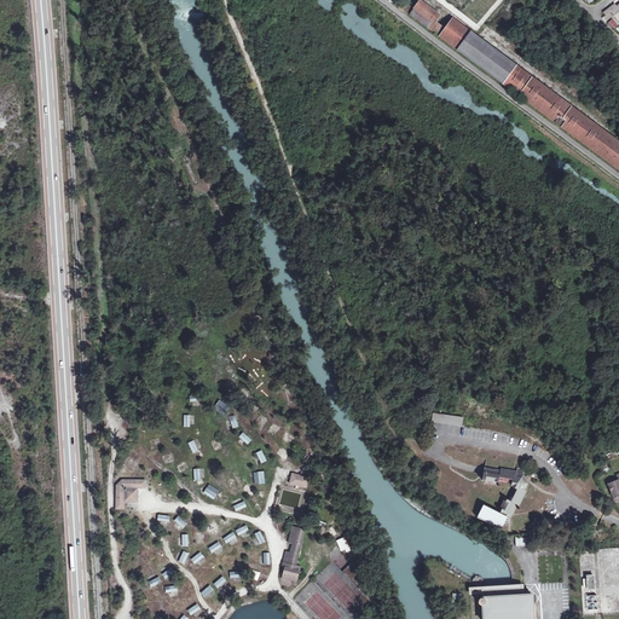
[(618,142),(452,18),(445,28),(437,22),(441,16),(420,0),(417,5),(414,9),(410,13),(618,168),(618,142)]
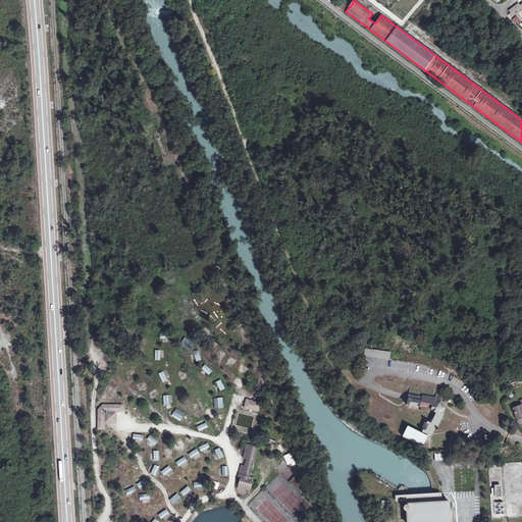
[(521,2),(520,5),(518,3),(510,9),(512,12),(516,9),(521,16),(521,15),(521,2)]
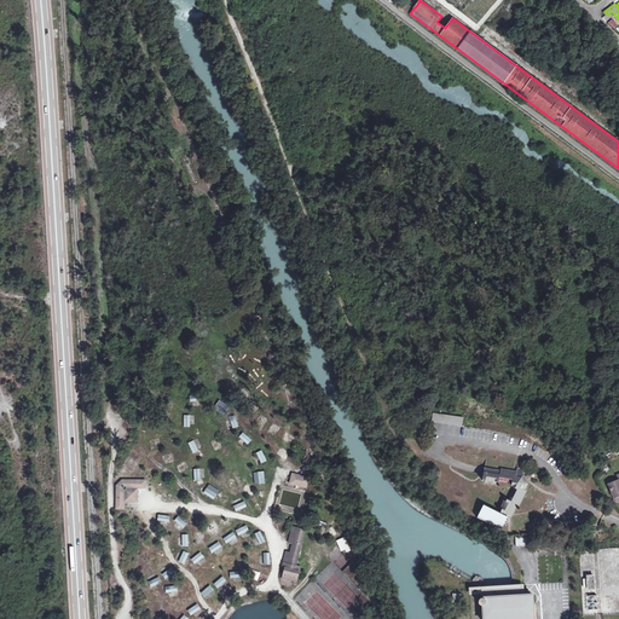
[(220,412),(225,404),(219,399),(213,408),(220,412)]
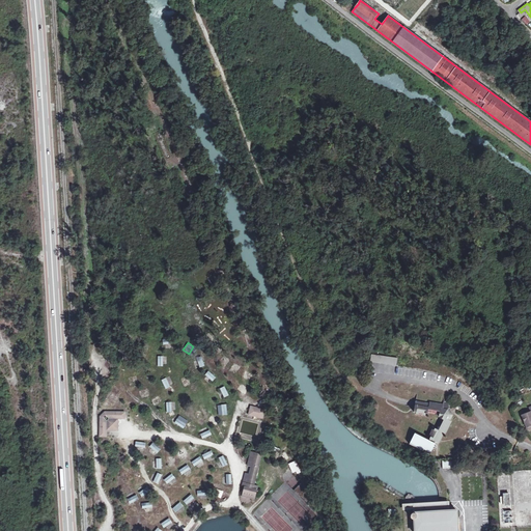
[(397,357),(370,355),(370,362),(396,364),(397,357)]
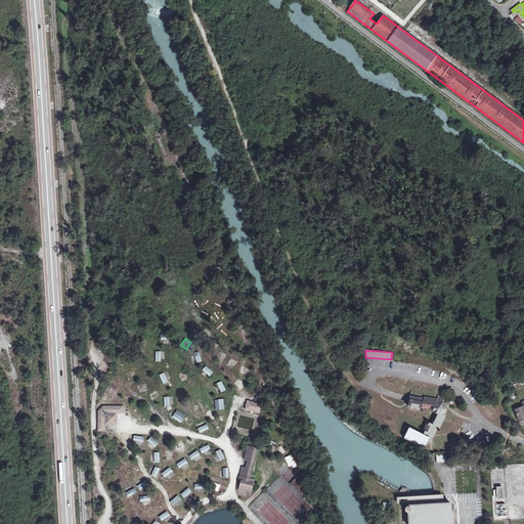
[(193,363),(202,361),(199,352),(190,355),(193,363)]
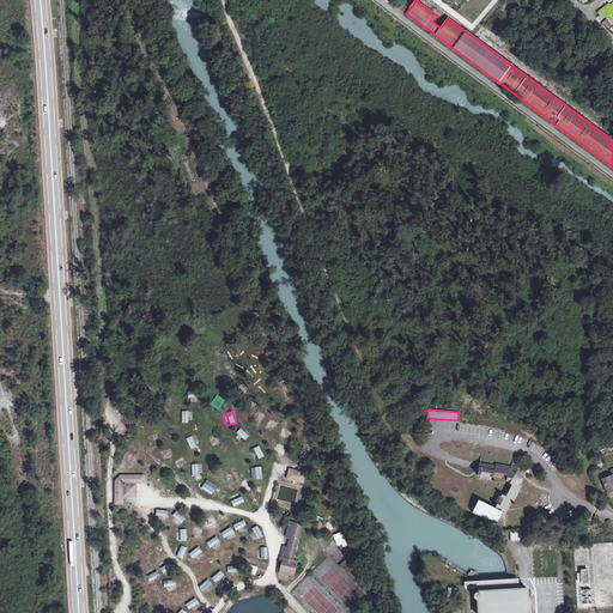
[(240,428),(236,432),(238,435),(236,438),(242,443),(249,435),(240,428)]
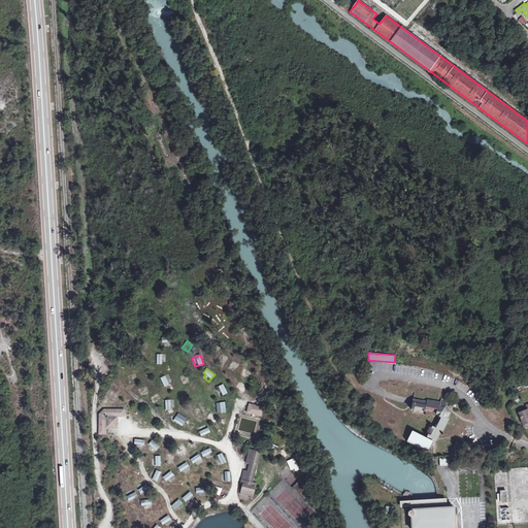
[(164,387),(169,385),(165,375),(160,377),(164,387)]
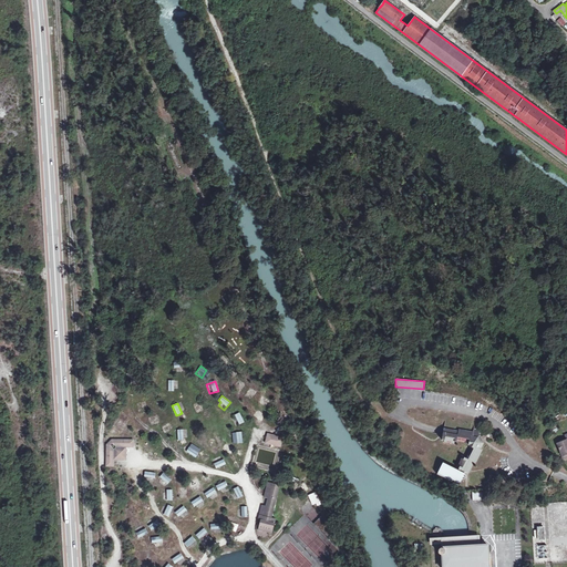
[(240,413),(232,418),(236,426),(245,422),(240,413)]
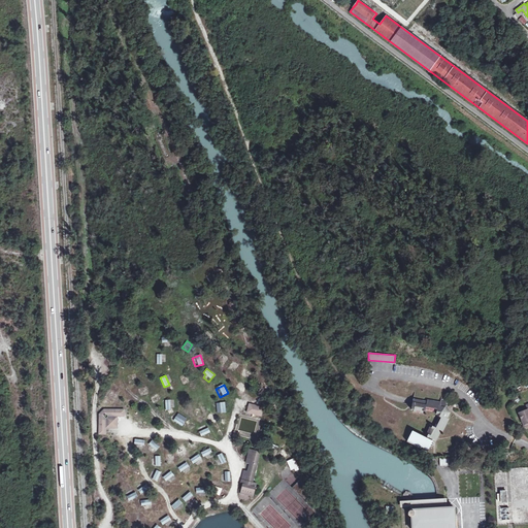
[(226,413),(225,401),(216,402),(217,413),(226,413)]
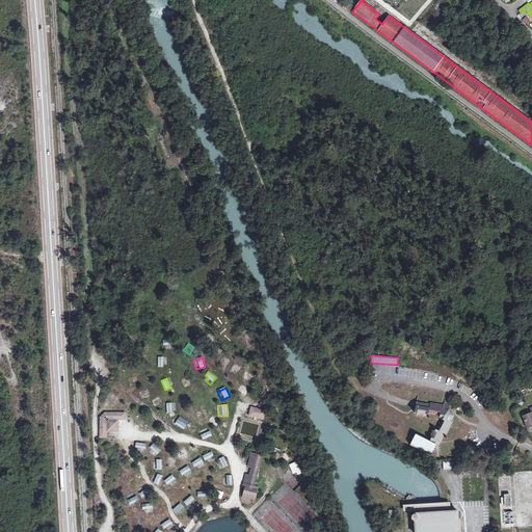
[(426,408),(413,405),(410,417),(411,417),(411,419),(421,420),(421,419),(424,419),(424,417),(437,420),(439,423),(435,431),(433,430),(432,433),(430,432),(427,439),(429,440),(428,442),(429,443),(429,445),(414,437),(409,448),(429,457),(431,451),(432,452),(433,452),(434,452),(434,451),(435,451),(435,450),(435,449),(435,448),(434,448),(434,447),(433,447),(434,445),(437,446),(443,434),(444,435),(449,424),(447,423),(450,417),(444,405),(442,404),(441,406),(442,407),(441,409),(426,407),(426,408)]
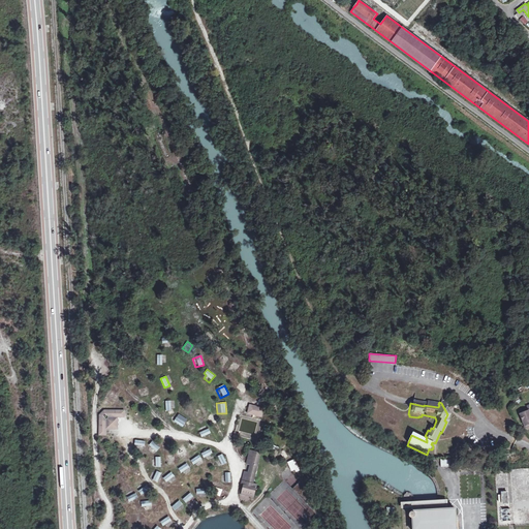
[(263,407),(250,403),(248,409),(253,410),(253,413),(261,415),(263,407)]
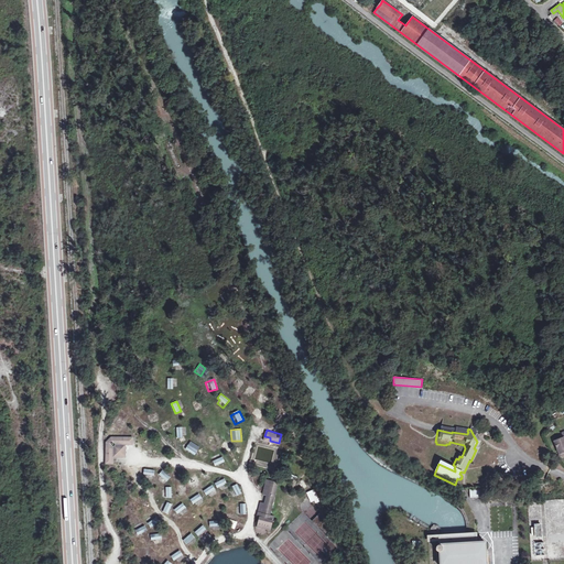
[(561,437),(551,442),(556,455),(563,451),(563,446),(563,443),(563,441),(563,430),(559,433),(561,437)]
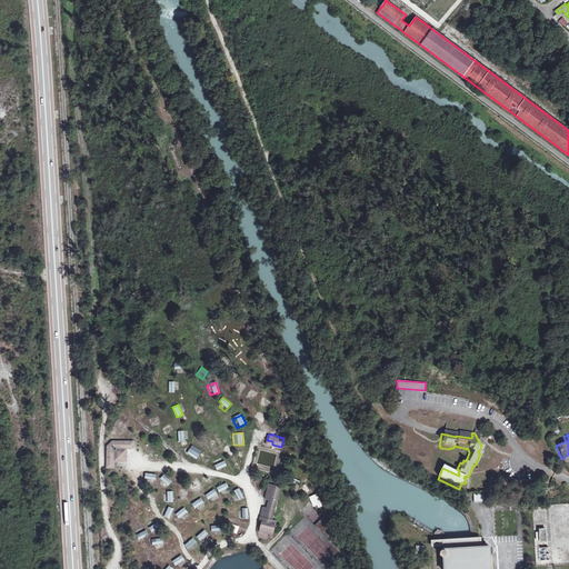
[(133,438),(108,436),(106,463),(112,465),(113,456),(125,457),(126,445),(132,446),(133,438)]
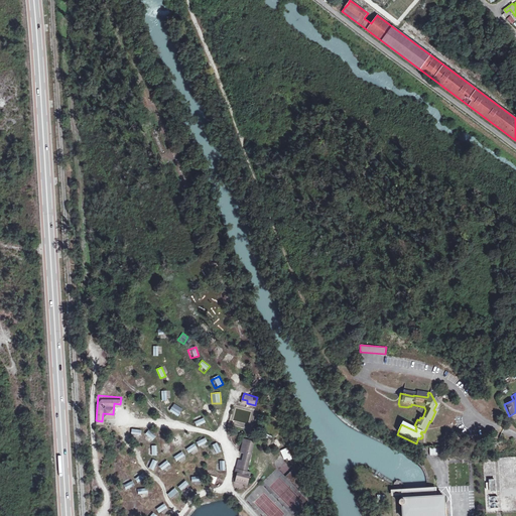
[(178,416),(182,408),(173,403),(169,410),(178,416)]
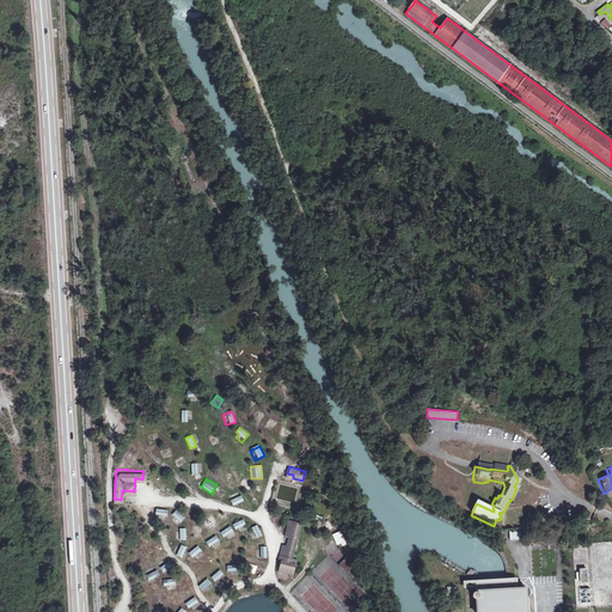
[(230,499),(233,506),(244,501),(242,495),(230,499)]
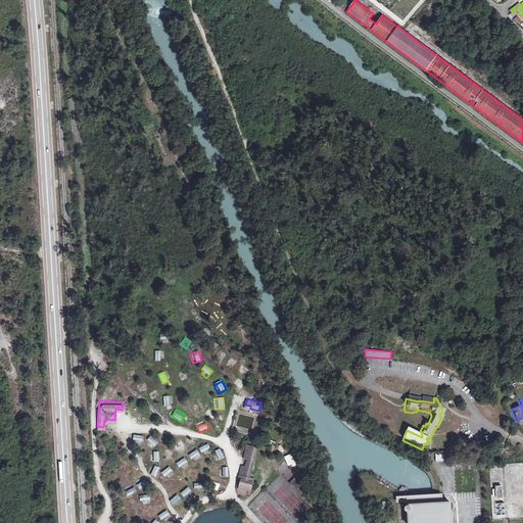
[(153,446),(158,442),(150,435),(146,440),(153,446)]
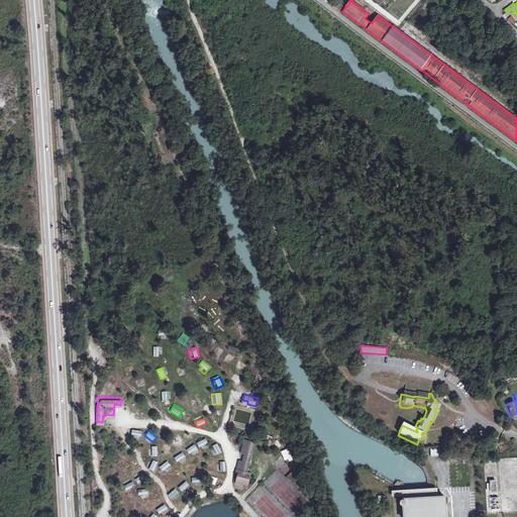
[(199,447),(208,443),(205,438),(196,442),(199,447)]
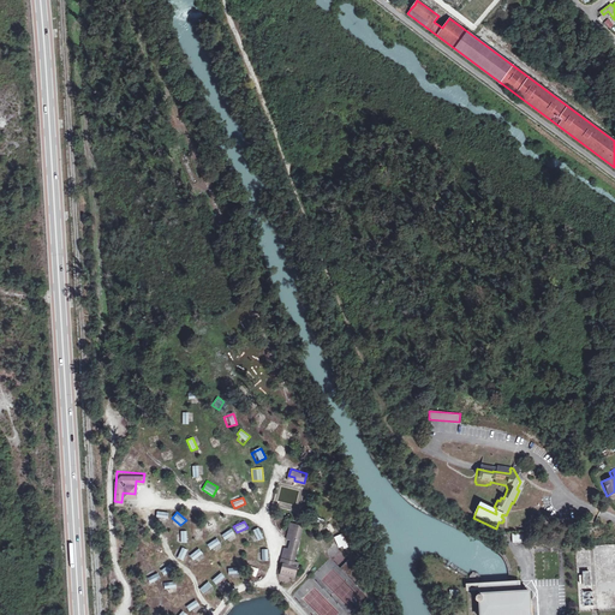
[(285,562),(294,524),(290,523),(279,565),(281,566),(296,569),(298,562),(292,561),(292,565),(285,562)]
